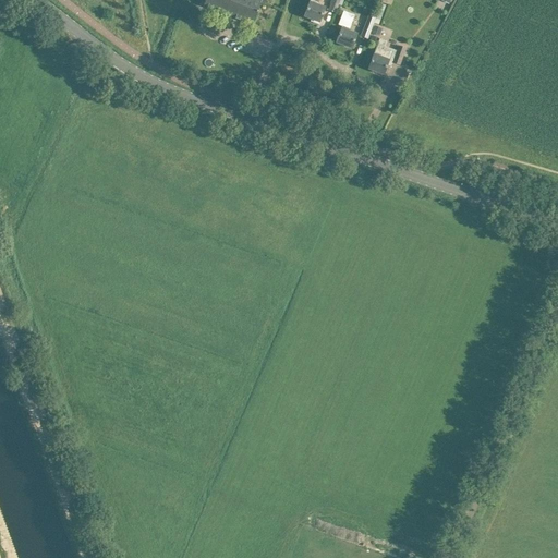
[(205,0),(203,7),(215,11),(218,0),(205,0)]
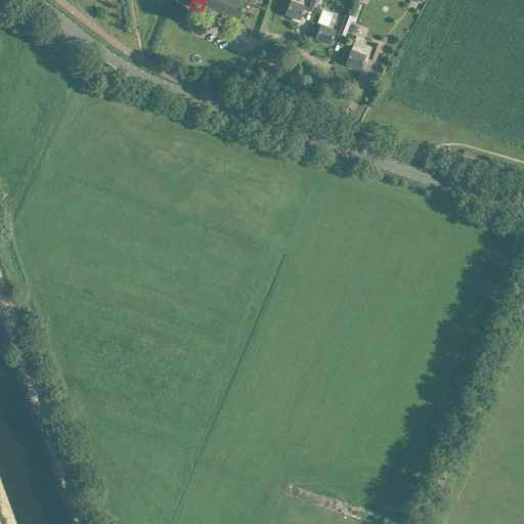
[(205,0),(202,10),(212,14),(217,0),(205,0)]
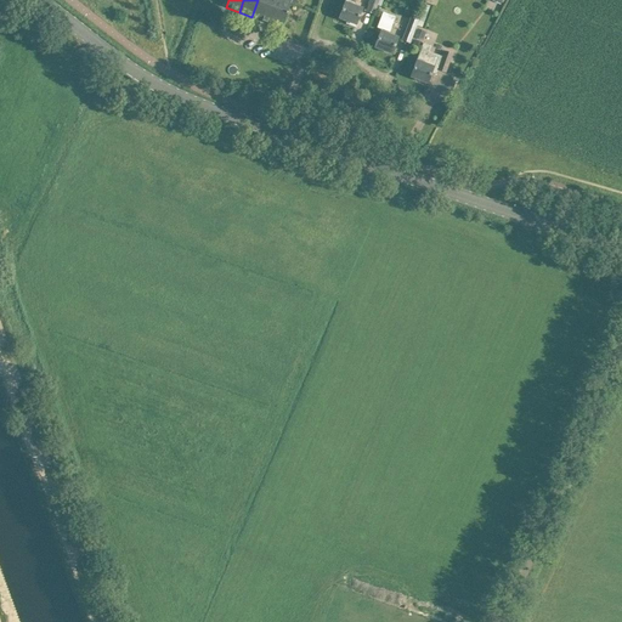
[(258,0),(252,17),(261,21),(269,0),(258,0)]
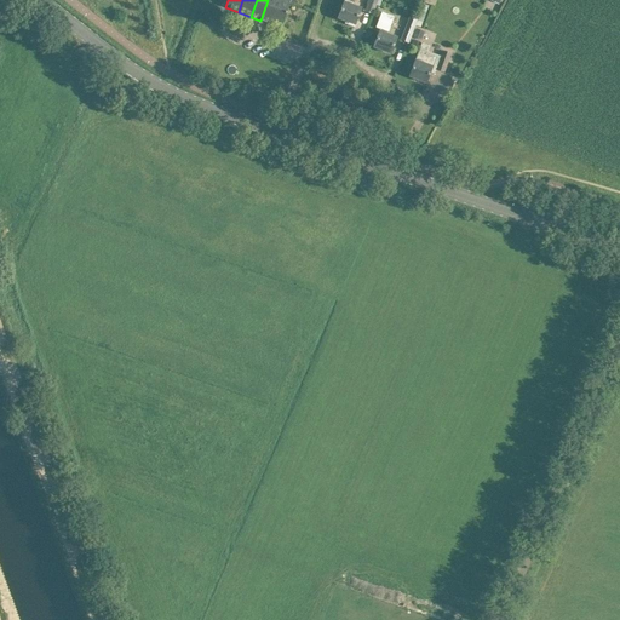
[(268,0),(260,21),(270,24),(279,0),(268,0)]
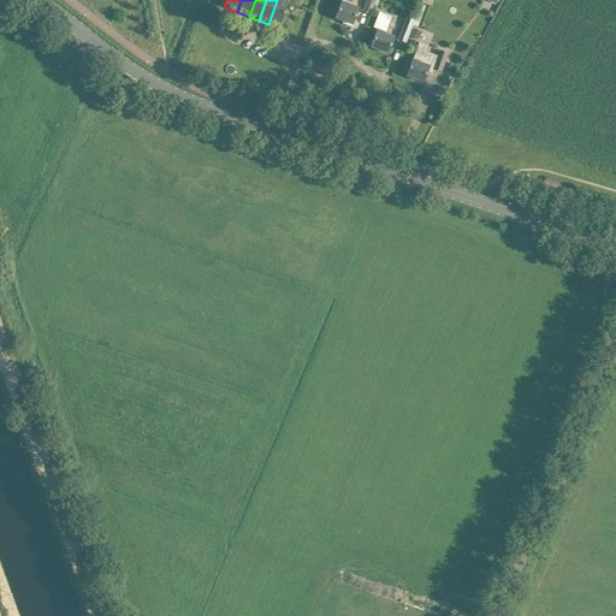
[(277,0),(268,24),(279,28),(288,5),(291,6),(294,0),(277,0)]
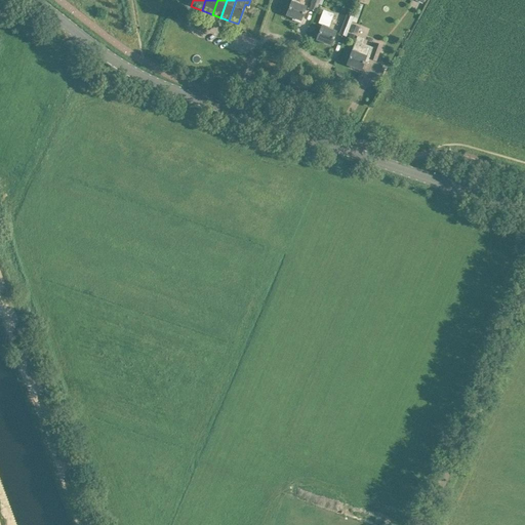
[(290,2),(286,15),(300,22),(306,8),(298,5),(299,0),(291,0),(291,3),(290,2)]
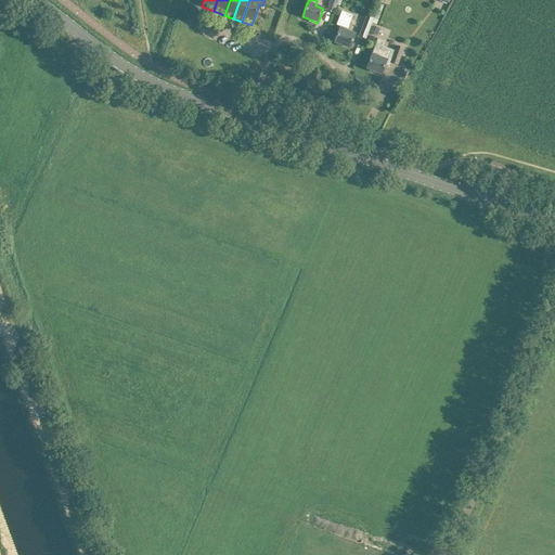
[(333,13),(337,0),(330,0),(326,11),(333,13)]
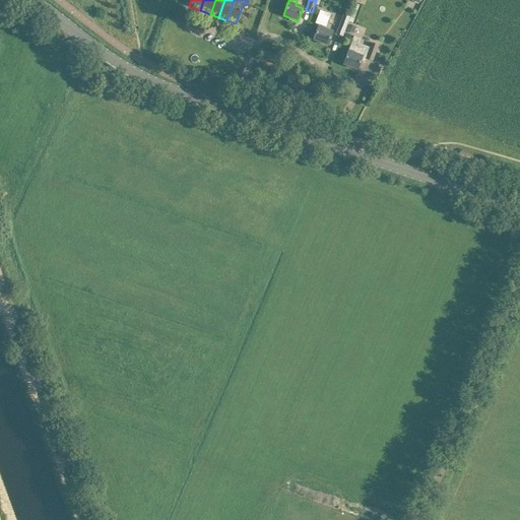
[(324,12),(318,26),(313,40),(327,46),(332,33),(325,29),(331,14),(324,12)]
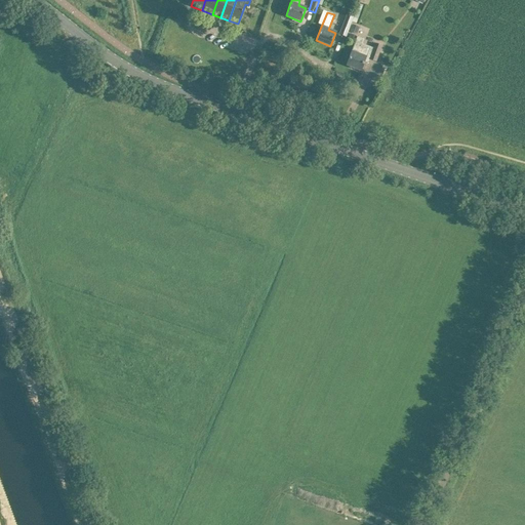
[(346,37),(352,22),(346,19),(339,35),(346,37)]
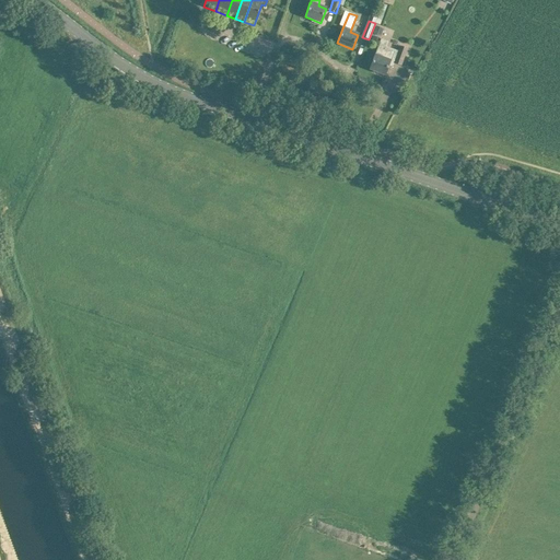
[(394,63),(400,66),(407,49),(399,47),(398,51),(386,47),(388,42),(381,39),(374,55),(369,69),(385,76),(388,66),(393,68),(394,63)]
